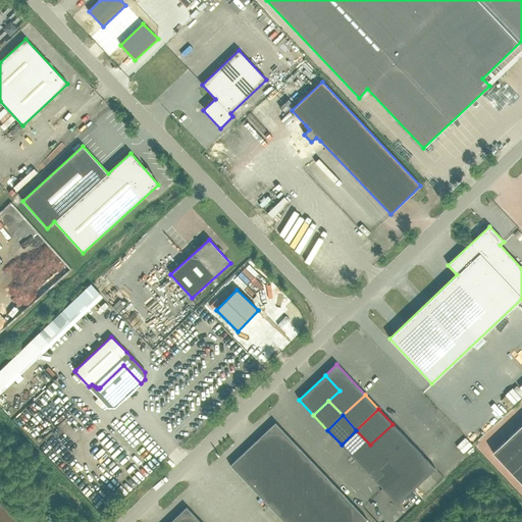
[(264,433),(278,449),(290,437),(275,422),(264,433)]
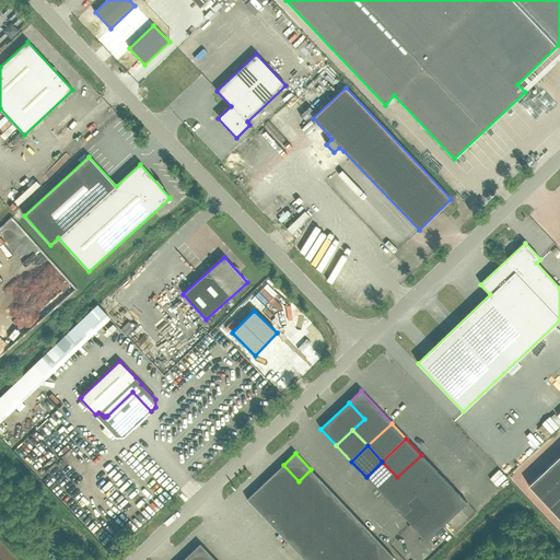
[(397,477),(412,493),(436,470),(421,455),(397,477)]
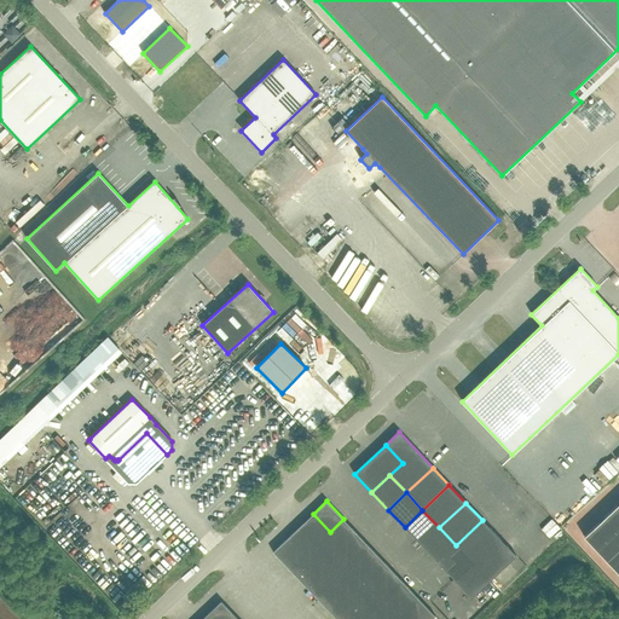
[(618,503),(584,537),(618,573),(618,503)]
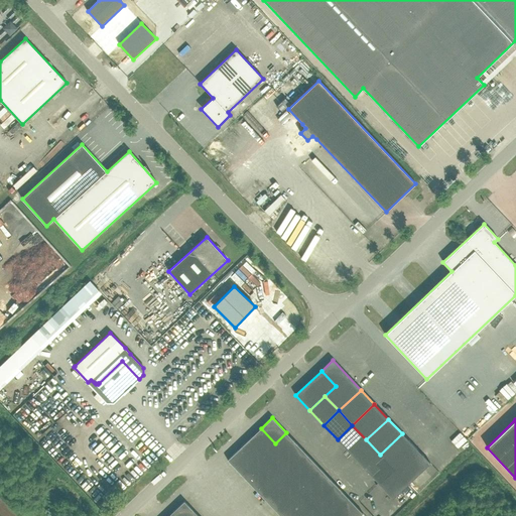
[(351,455),(366,439),(352,425),(338,439),(351,455)]
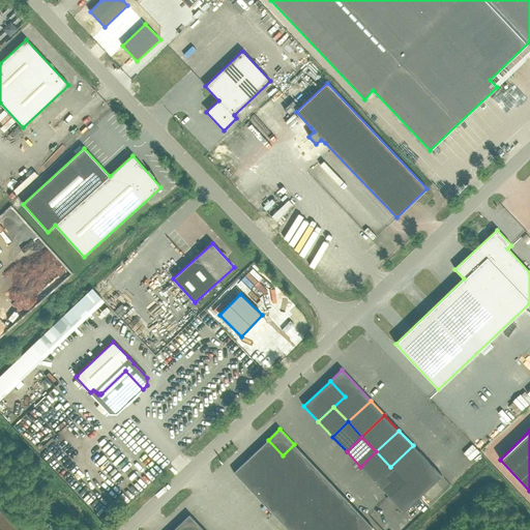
[(247,488),(283,455),(268,440),(234,472),(247,488)]
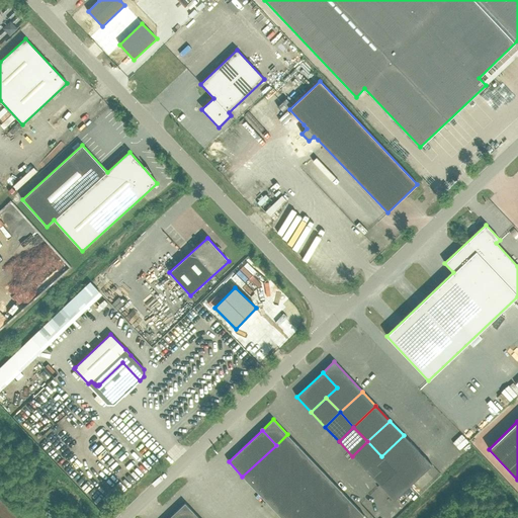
[(287,434),(276,445),(242,477),(258,493),(303,450),(287,434)]
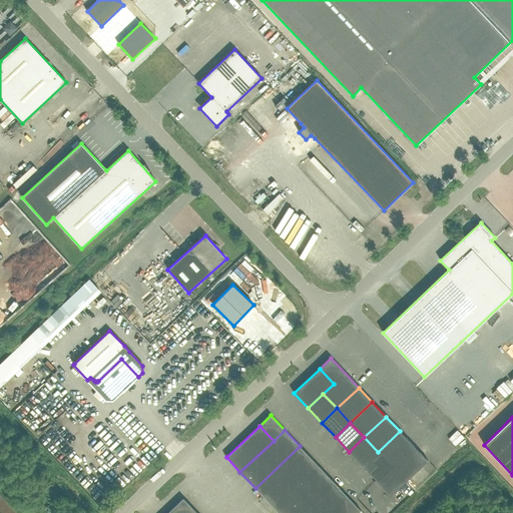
[(378,452),(392,467),(414,446),(400,431),(378,452)]
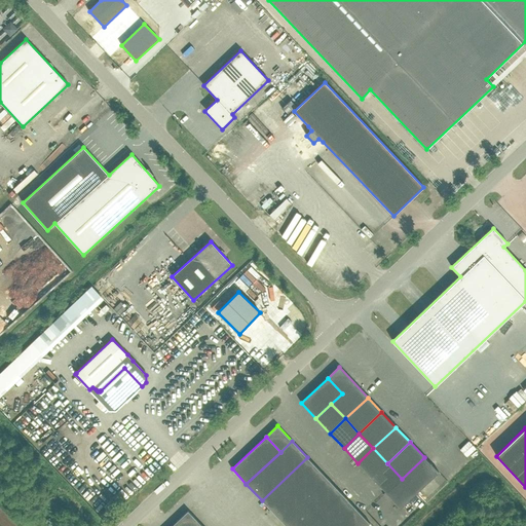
[(372,478),(387,463),(373,448),(358,463),(372,478)]
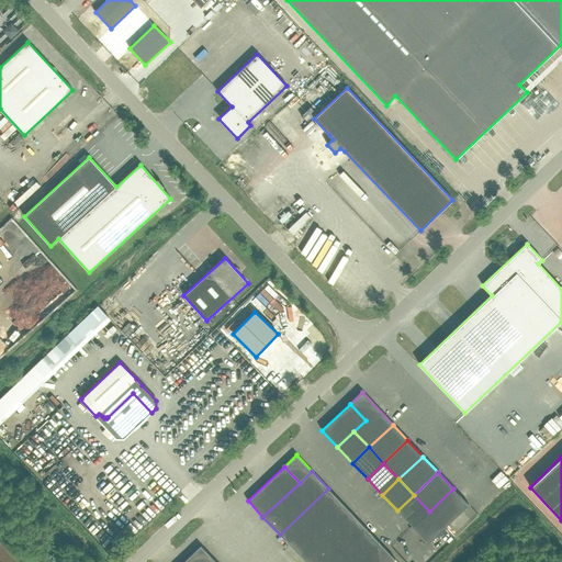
[(328,489),(280,535),(296,552),(345,506),(328,489)]
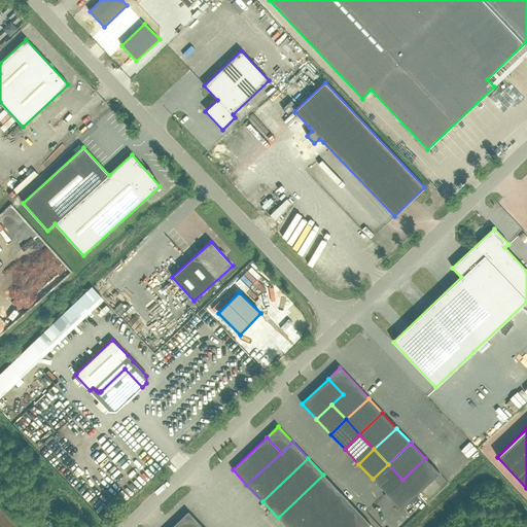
[(425,458),(402,480),(417,494),(440,472),(425,458)]
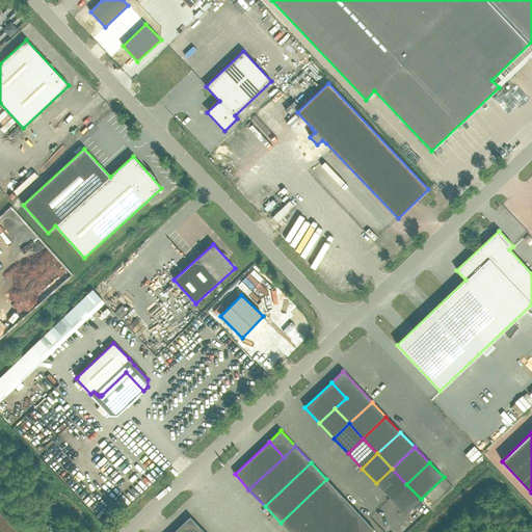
[(391,499),(406,484),(392,469),(376,483),(391,499)]
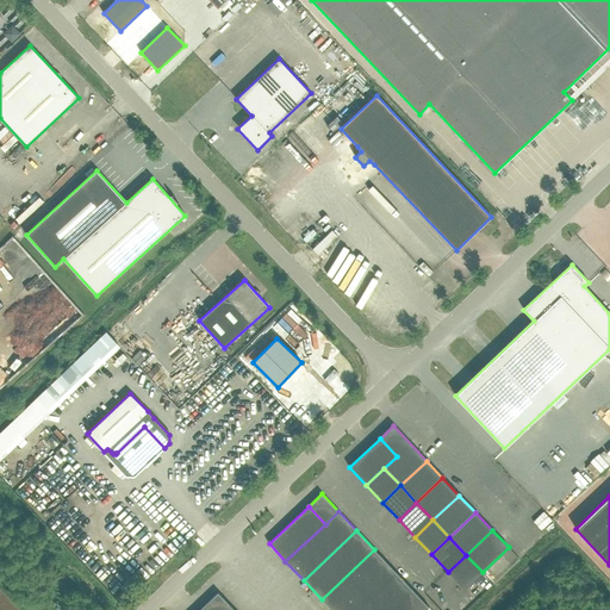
[(331,609),(348,609),(393,568),(374,549),(322,599),(331,609)]
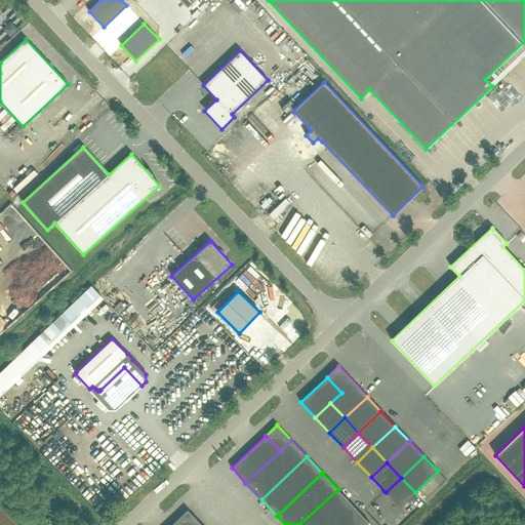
[(415,492),(401,478),(386,492),(400,507),(415,492)]
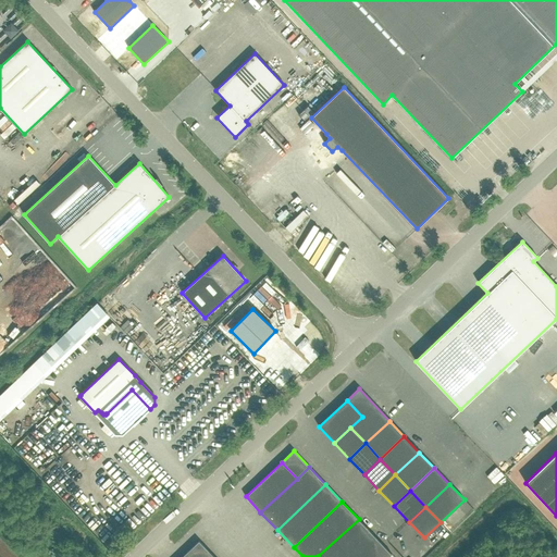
[(354,556),(375,536),(359,519),(318,556),(354,556)]
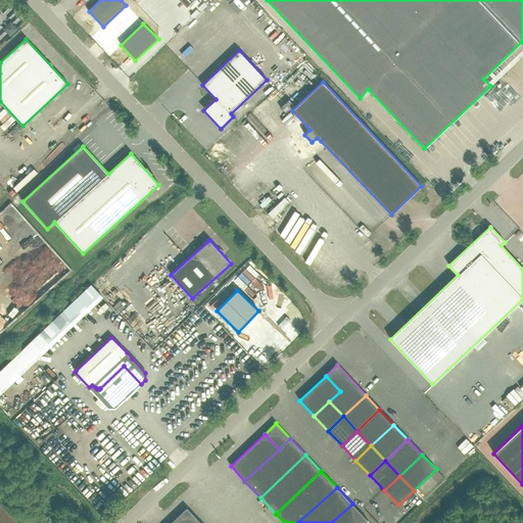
[(365,522),(368,521),(352,504),(332,522),(365,522)]
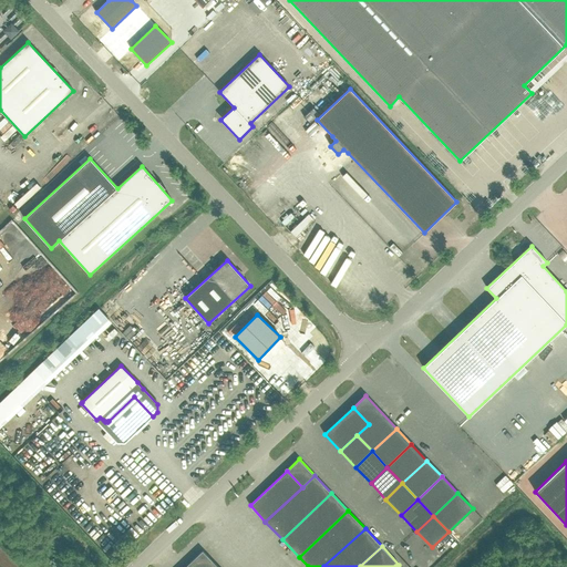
[(191,562),(194,566),(217,566),(218,566),(203,550),(191,562)]
